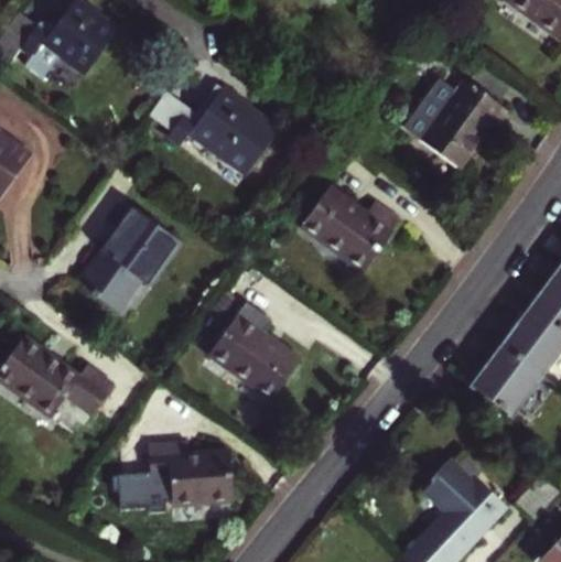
[(117,28),(76,0),(74,0),(52,31),(39,22),(23,46),(34,54),(42,43),(86,74),(117,28)]
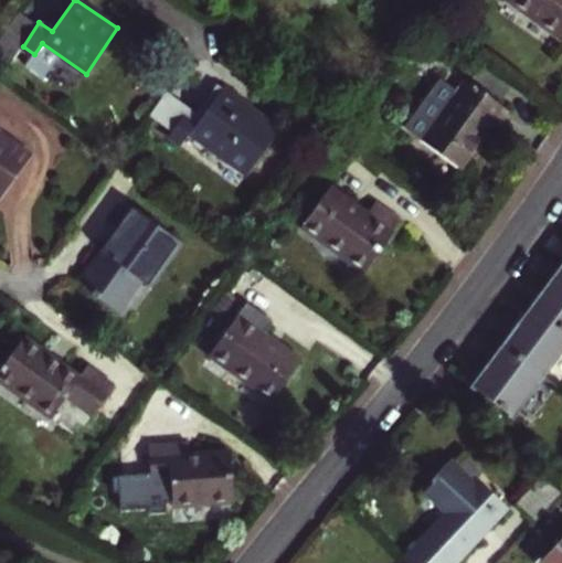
[(506,0),(561,39),(561,0),(506,0)]
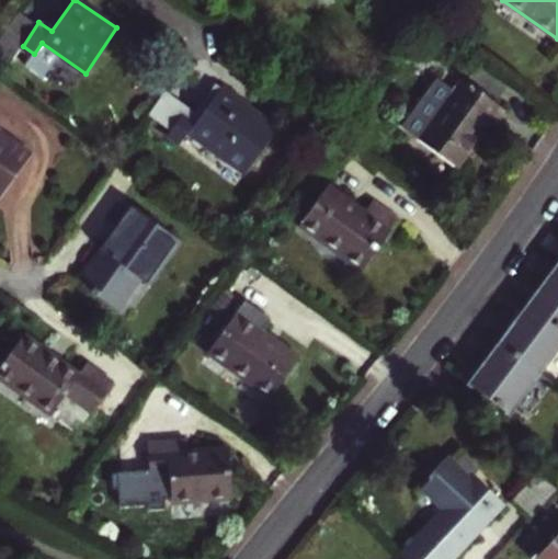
[(419,138),(456,166),(489,121),(494,125),(505,111),(462,80),(419,138)]
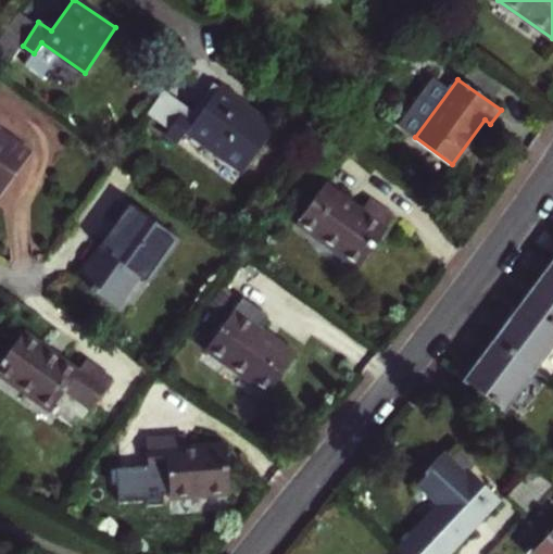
[(220,87),(195,122),(181,113),(165,136),(177,145),(187,131),(243,173),(275,127),(220,87)]
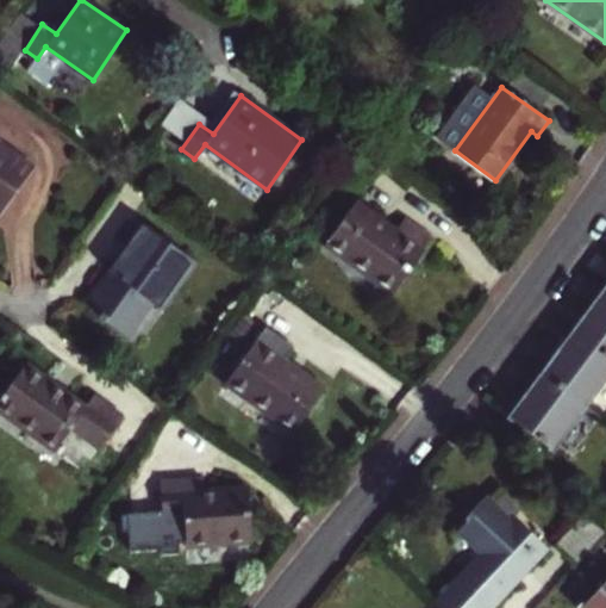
[(0,211),(31,168),(0,144),(0,211)]
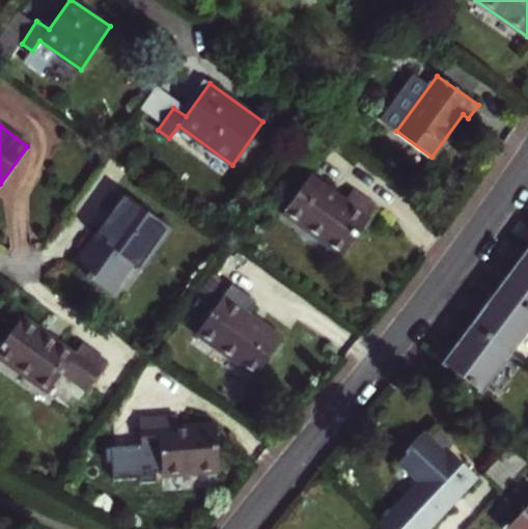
[(342,254),(377,205),(354,190),(348,199),(311,173),(283,213),(342,254)]
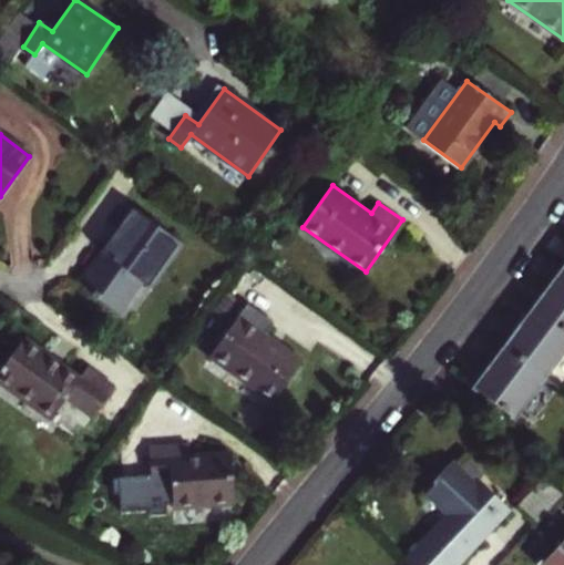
[(137,278),(145,284),(153,289),(185,244),(132,207),(80,281),(94,293),(92,296),(113,311),(137,278)]
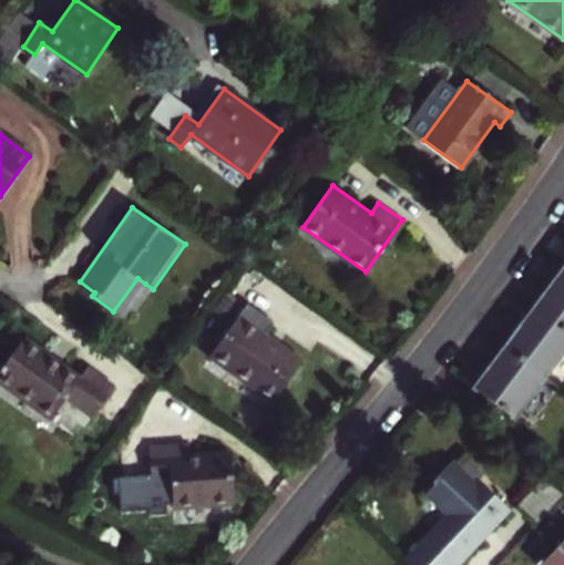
[(533,305),(563,327),(563,274),(559,270),(533,305)]
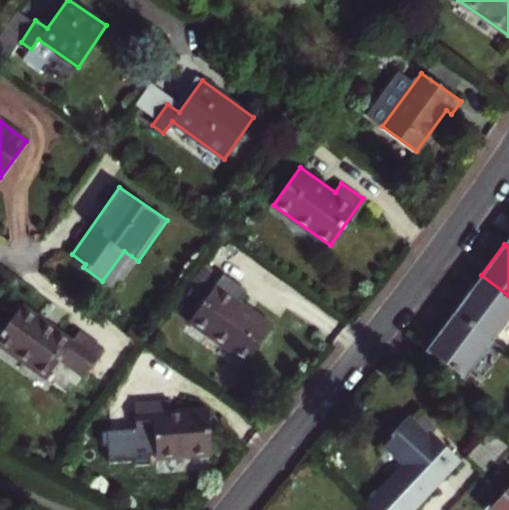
[(124,251),(102,281),(109,286),(131,256),(124,251)]
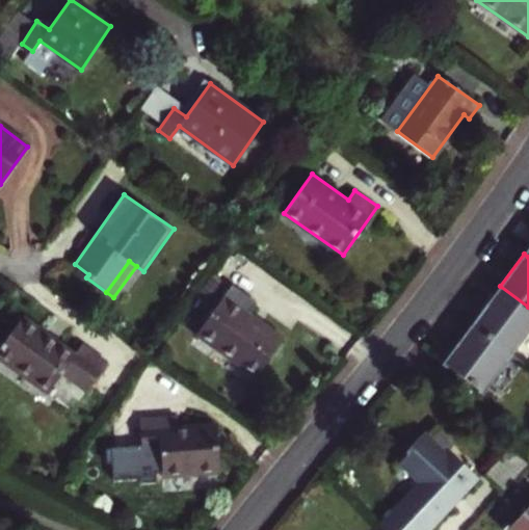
[(230,284),(195,333),(256,375),(283,338),(247,313),(256,302),(230,284)]
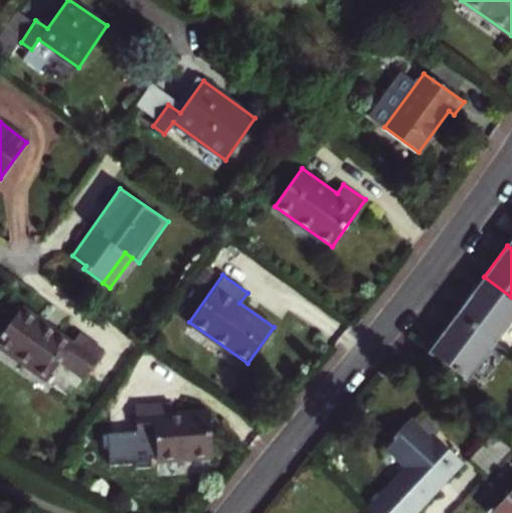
[(511,311),(511,297),(484,277),(457,314),(491,339),(511,311)]
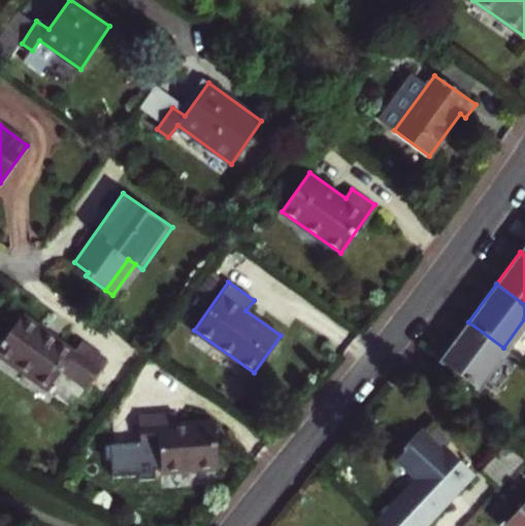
[(74,351),(22,314),(0,343),(0,355),(48,391),(62,370),(87,388),(107,360),(81,341),(74,351)]
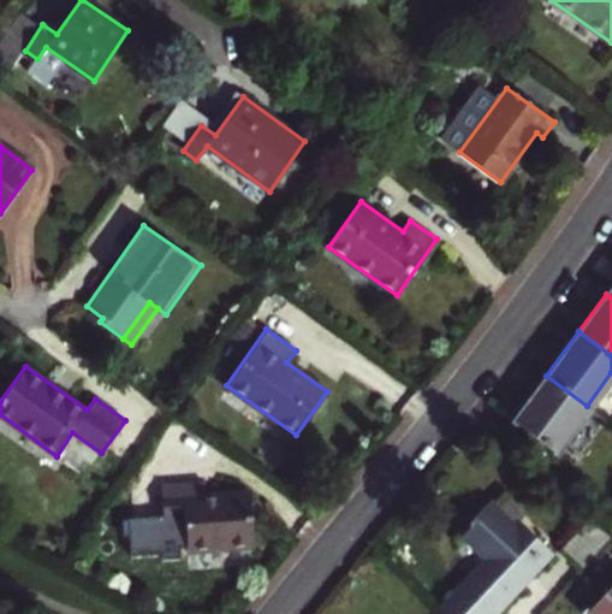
[(587,406),(546,376),(509,424),(551,455),(587,406)]
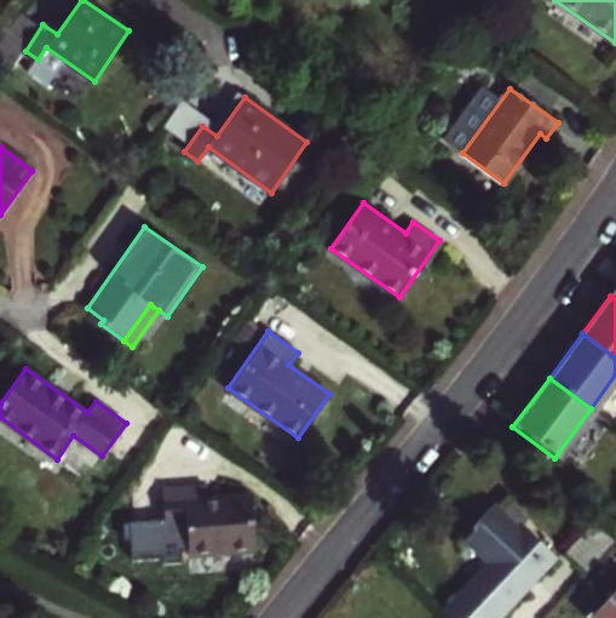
[(206,493),(205,482),(163,485),(166,521),(186,520),(189,553),(254,547),(251,491),(206,493)]
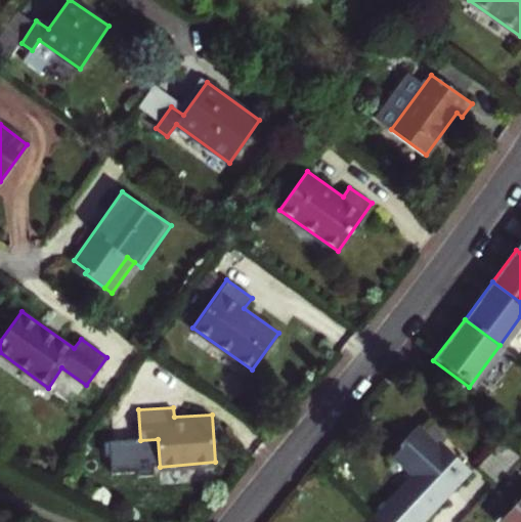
[(407,474),(368,516),(374,521),(419,521),(467,470),(437,442),(434,445),(414,426),(388,457),(407,474)]
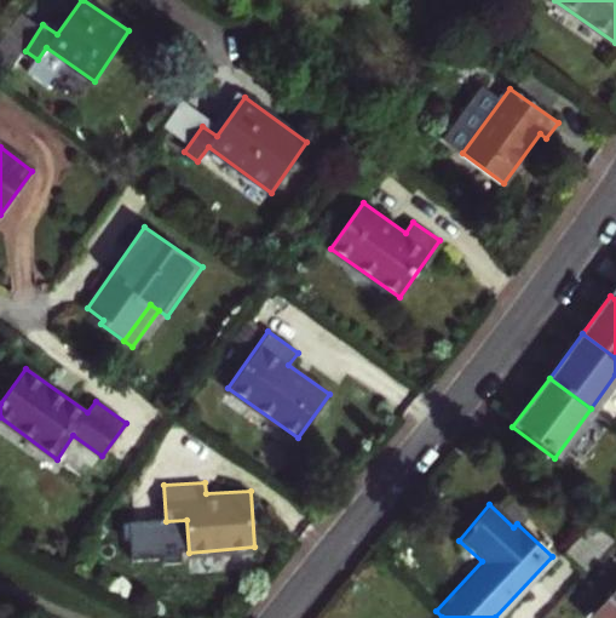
[(615,617),(615,587),(589,614),(593,617),(615,617)]
